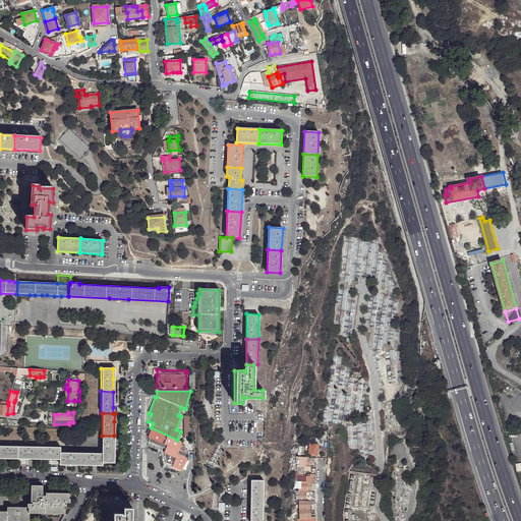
[(181,445),(182,443),(151,430),(149,435),(148,439),(150,439),(149,443),(165,450),(163,455),(166,466),(168,466),(181,472),(183,470),(187,462),(189,461),(188,455),(185,454),(185,452),(185,447),(181,445)]
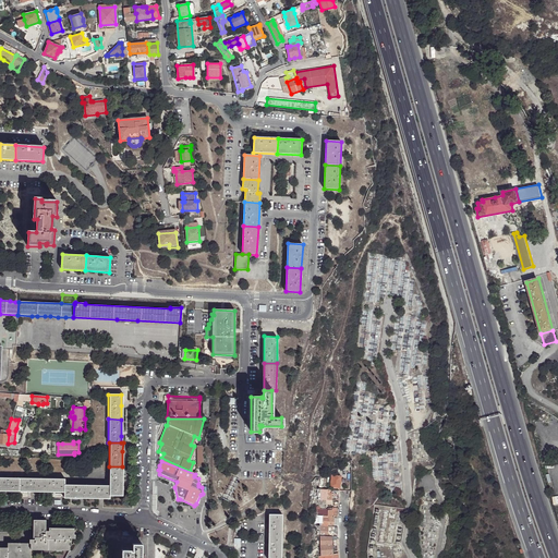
[(109,466),(109,485),(109,495),(110,495),(122,495),(122,476),(122,466),(109,466)]
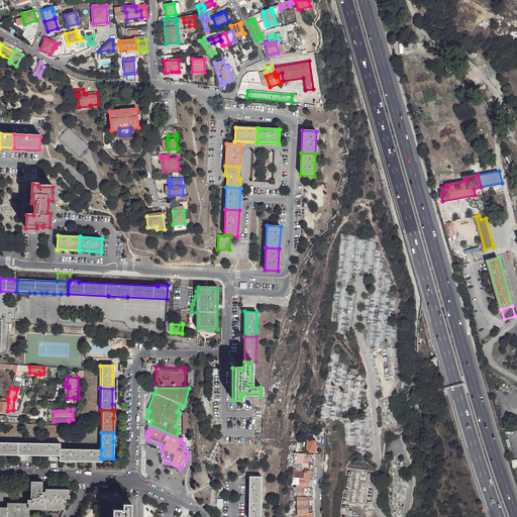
[(314,451),(315,441),(307,439),(305,450),(314,451)]
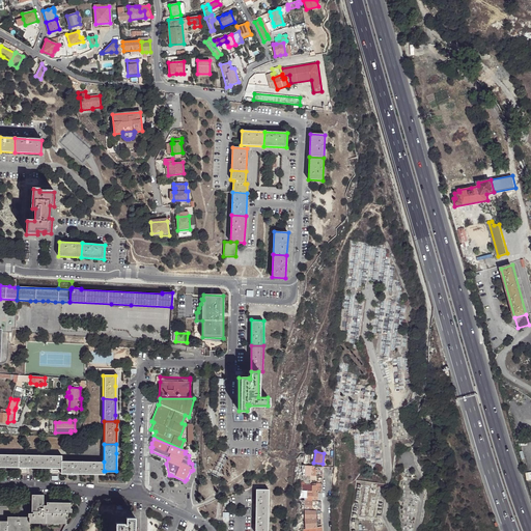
[(18,454),(0,454),(0,467),(18,467),(18,454)]
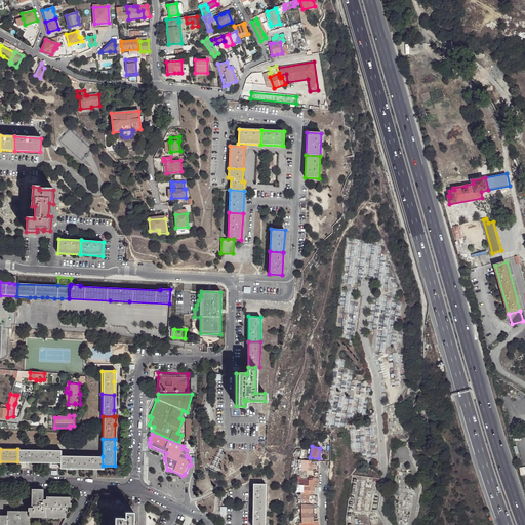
[(39,450),(17,449),(17,461),(38,462),(39,450)]
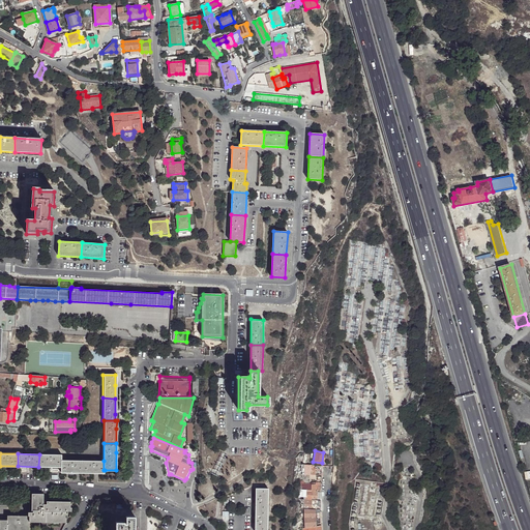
[(61,454),(39,454),(38,467),(61,467),(61,460),(61,454)]
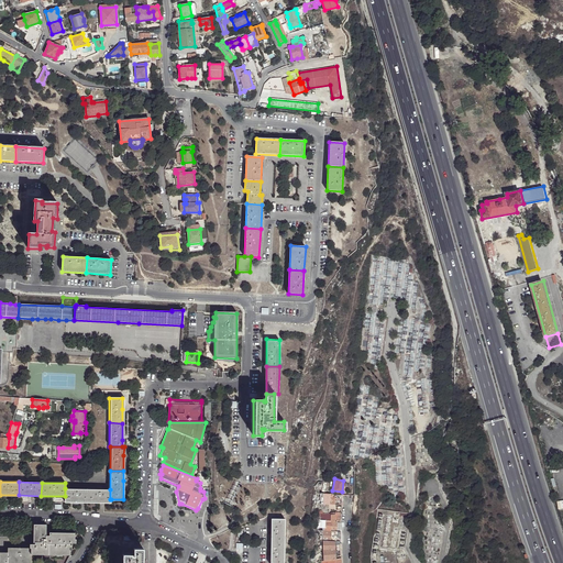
[(87,489),(65,488),(65,496),(65,503),(86,503),(87,503),(87,489)]
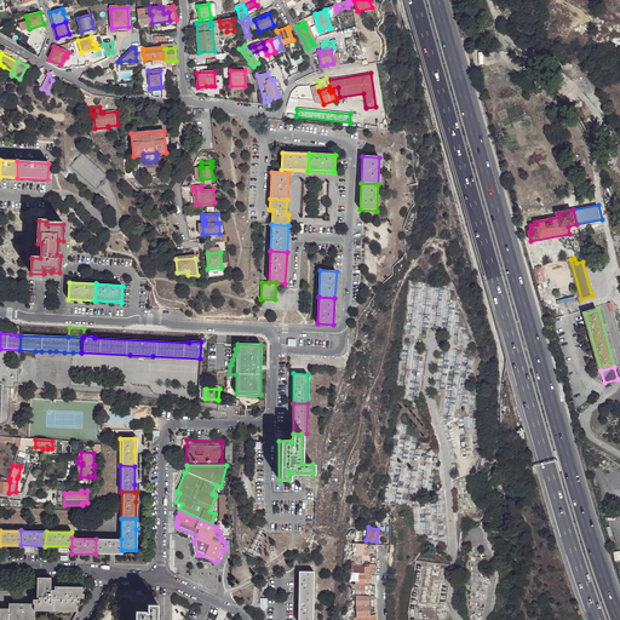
[(121,539),(96,539),(96,554),(109,554),(115,554),(121,554),(122,550),(121,550),(121,539)]
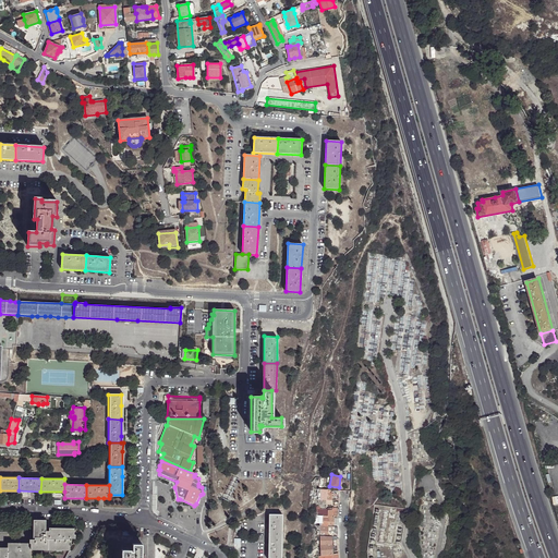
[(317,489),(316,498),(326,499),(326,489),(317,489)]
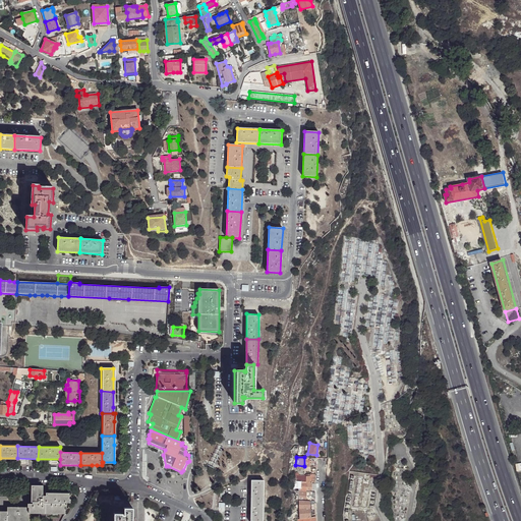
[(250,479),(250,501),(262,501),(263,479),(250,479)]
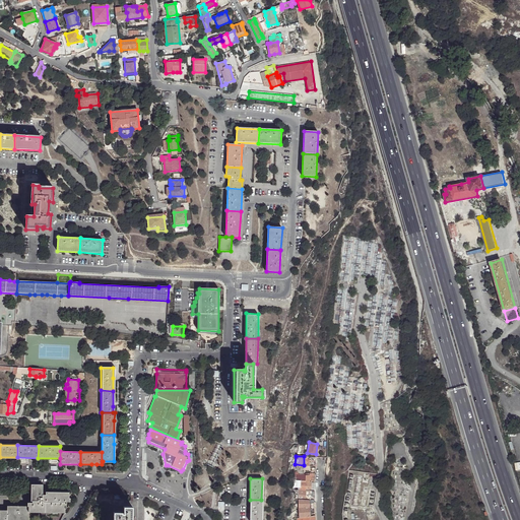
[(27,503),(26,507),(28,507),(28,513),(64,513),(65,508),(66,507),(66,503),(64,503),(64,502),(69,502),(69,498),(68,498),(68,493),(50,492),(42,492),(42,484),(29,484),(29,489),(29,501),(31,501),(31,503),(27,503)]
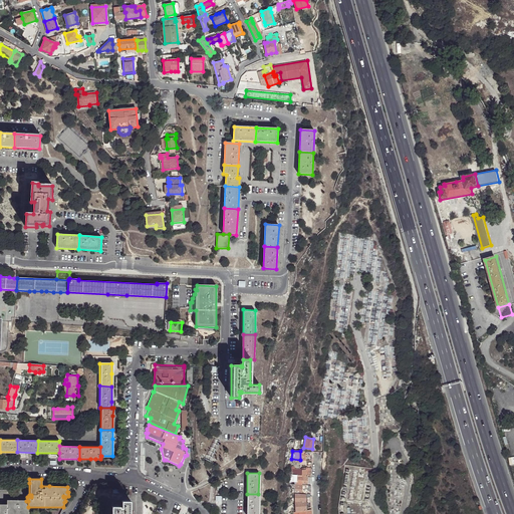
[(293,491),(293,493),(295,493),(301,494),(302,485),(296,484),(294,484),(294,486),(293,491)]
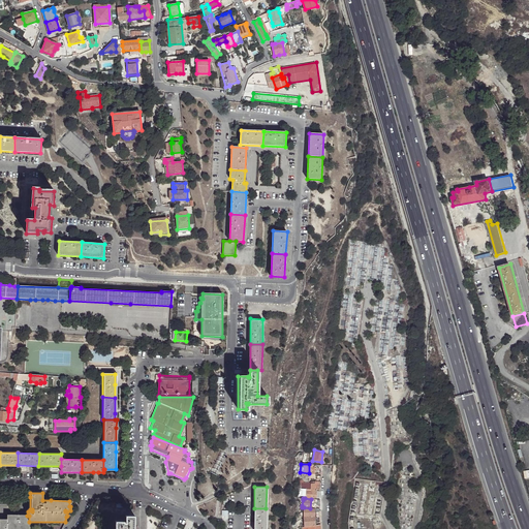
[(304,507),(304,527),(314,525),(314,523),(314,508),(310,508),(304,507)]
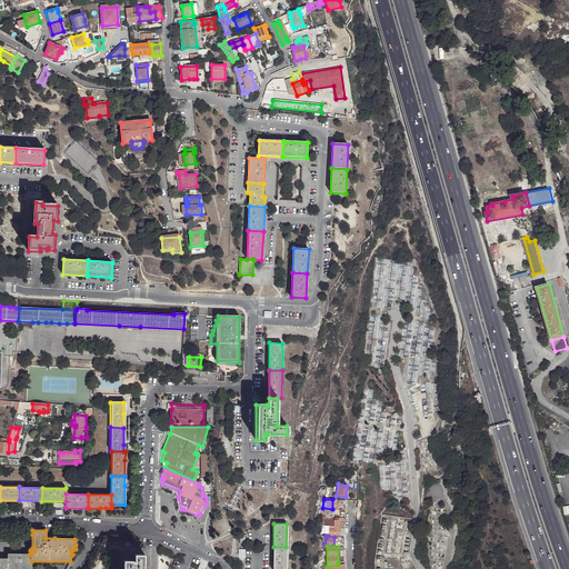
[(286,568),(286,547),(273,547),(272,568),(286,568)]
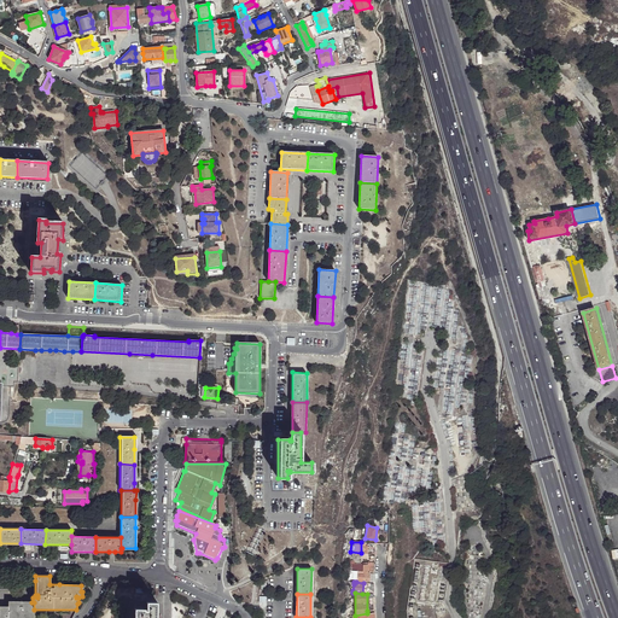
[(134,608),(133,617),(156,617),(156,602),(146,601),(146,610),(144,610),(145,608),(134,608)]
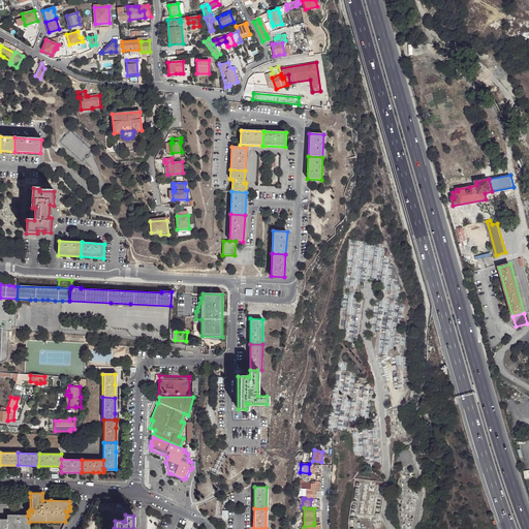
[(7,516),(7,520),(6,528),(28,528),(29,522),(29,516),(27,516),(7,516)]
